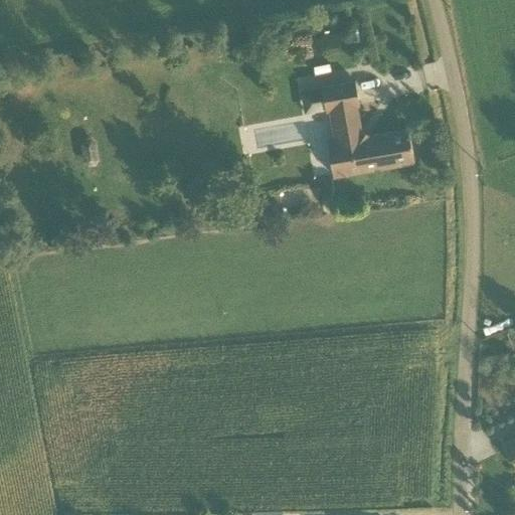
[(332,176),(413,162),(413,161),(407,129),(370,135),(361,128),(357,107),(359,106),(354,79),(321,86),(321,89),(300,93),(304,114),(325,111),(325,112),(328,112),(333,141),(327,143),(332,176)]
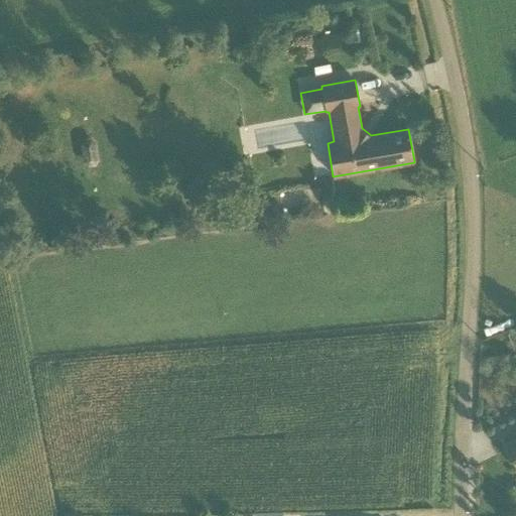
[(308,146),(308,128),(242,130),(242,147),(308,146)]
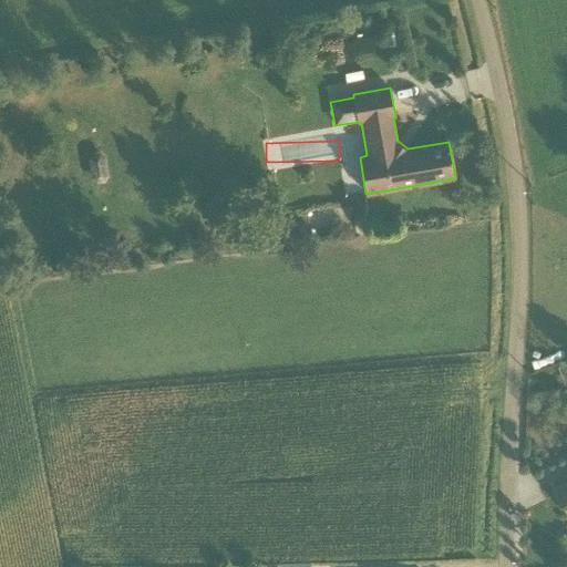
[(92,152),(88,158),(91,178),(96,183),(104,182),(107,176),(105,155),(99,151),(92,152)]
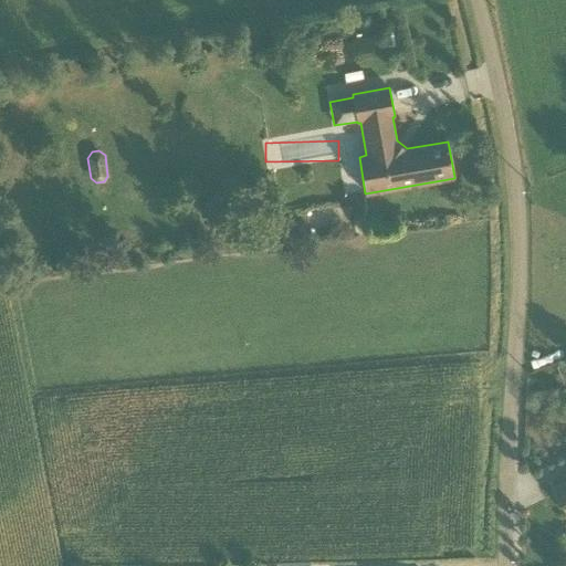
[(565,482),(555,488),(565,511),(565,482)]
